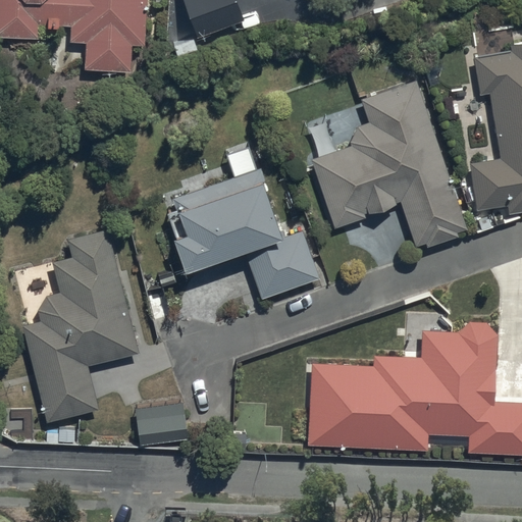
[(0,0),(0,38),(37,40),(38,25),(69,28),(68,43),(85,43),(84,70),(131,73),(132,46),(145,47),(147,0),(0,0)]
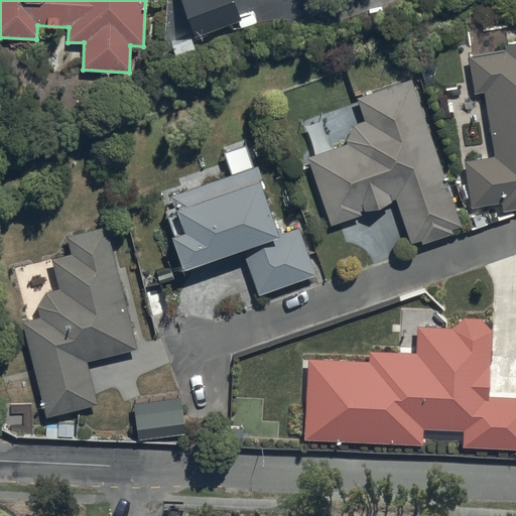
[(183,0),(197,31),(240,15),(234,0),(183,0)]
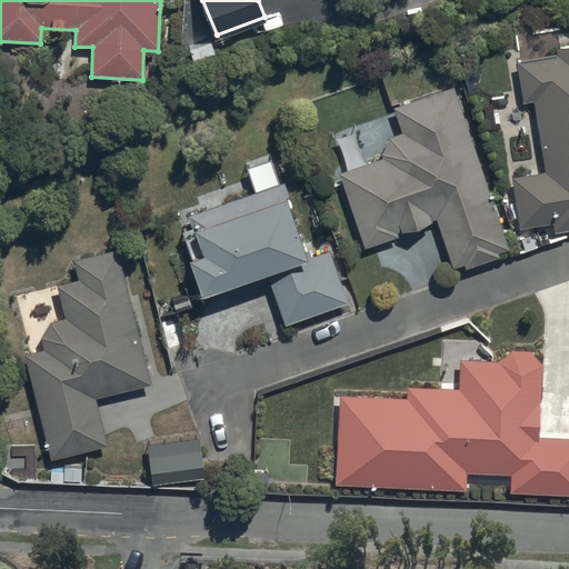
[(543,175),(510,179),(518,230),(553,226),(555,233),(568,231),(568,49),(555,51),(556,55),(517,59),(522,105),(535,103),(543,175)]
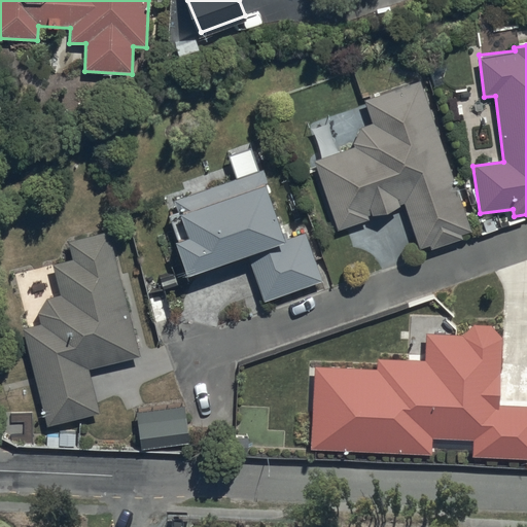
[(369,218),(372,216),(373,219),(400,210),(399,207),(403,206),(419,251),(429,248),(430,252),(462,241),(460,237),(471,233),(419,83),(363,104),(371,128),(361,132),(354,148),(313,164),(338,231),(370,219),(369,218)]
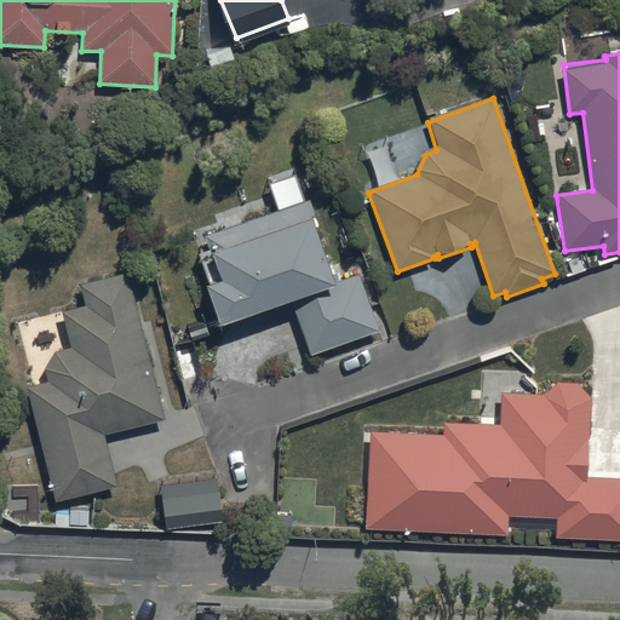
[(210,285),(204,287),(219,332),(292,306),(310,359),(380,333),(360,274),(334,283),(306,205),(204,241),(208,253),(200,257),(210,285)]
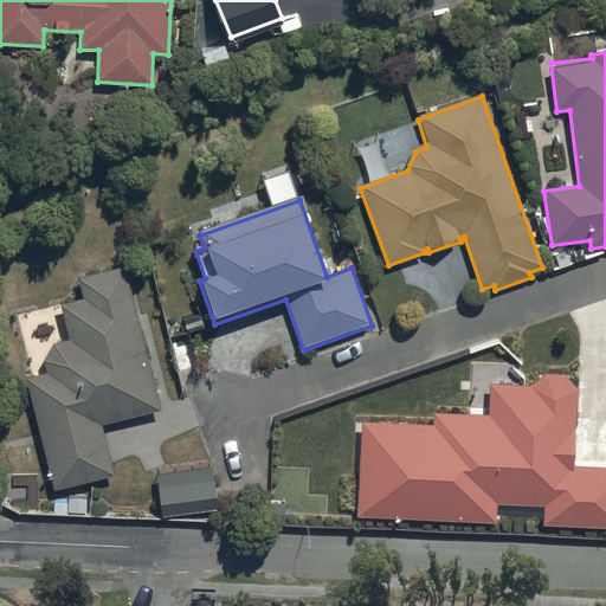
[(161,413),(124,266),(75,281),(81,302),(59,309),(69,341),(55,345),(43,365),(45,374),(25,380),(55,492),(114,477),(101,429),(161,413)]
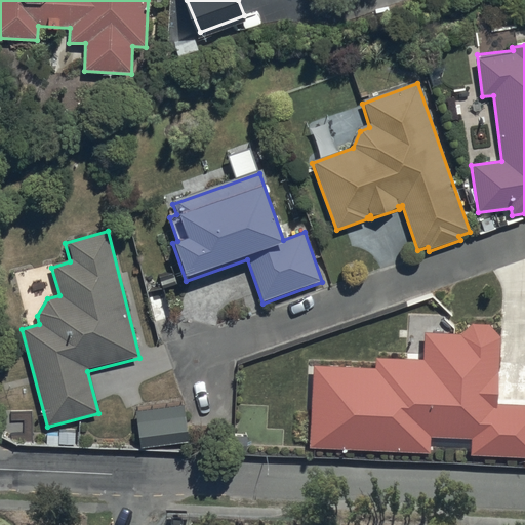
[(375,368),(313,367),(310,450),(430,455),(431,438),(472,440),(472,456),(524,458),(524,406),(497,406),(500,338),(489,326),(473,326),(461,336),(425,335),(425,361),(375,361),(375,368)]
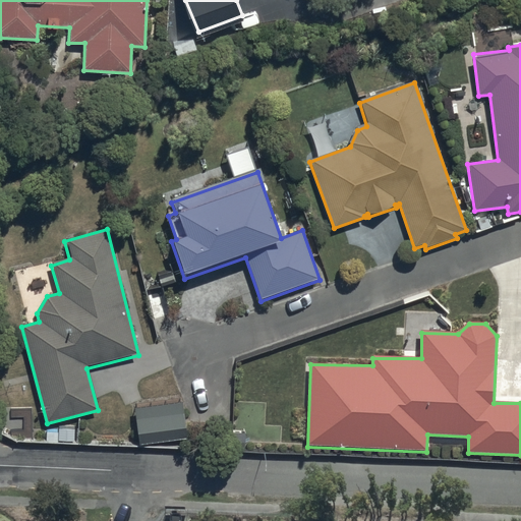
[(182,403),(133,409),(138,446),(187,440),(182,403)]
